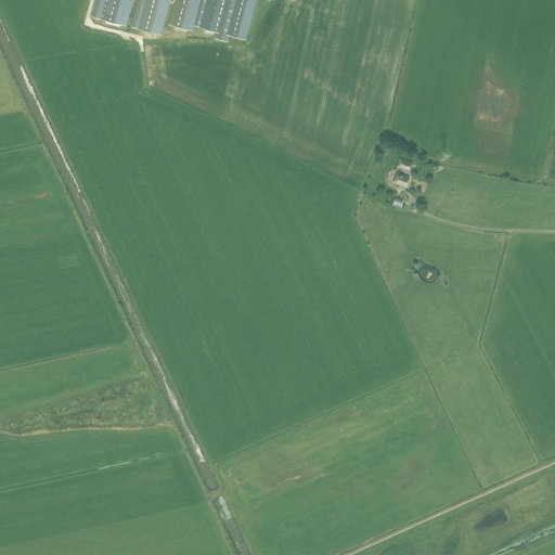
[(126,25),(132,0),(105,0),(101,18),(126,25)]
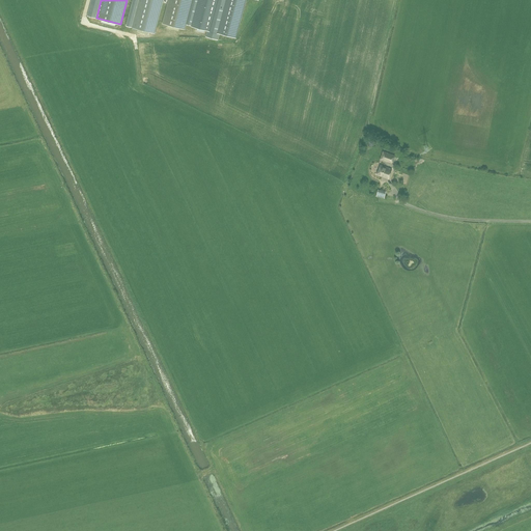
[(155,33),(155,31),(163,0),(138,0),(132,25),(132,27),(138,29),(137,32),(148,35),(149,32),(155,33)]
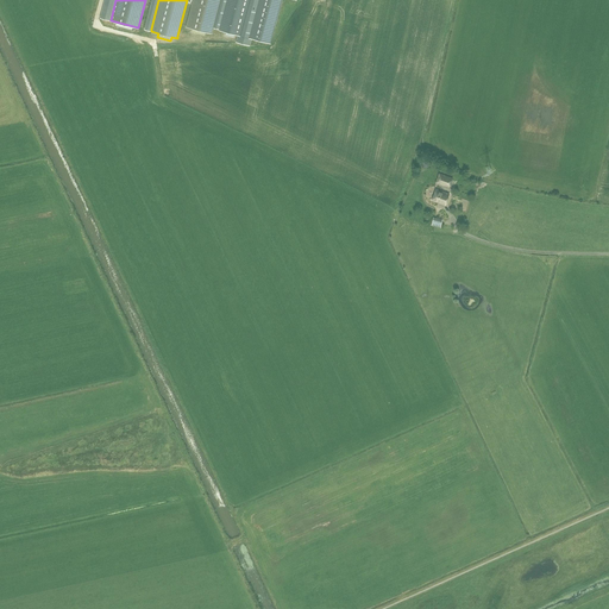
[(212,35),(213,32),(221,0),(193,0),(187,27),(193,29),(192,32),(205,36),(206,32),(212,35)]
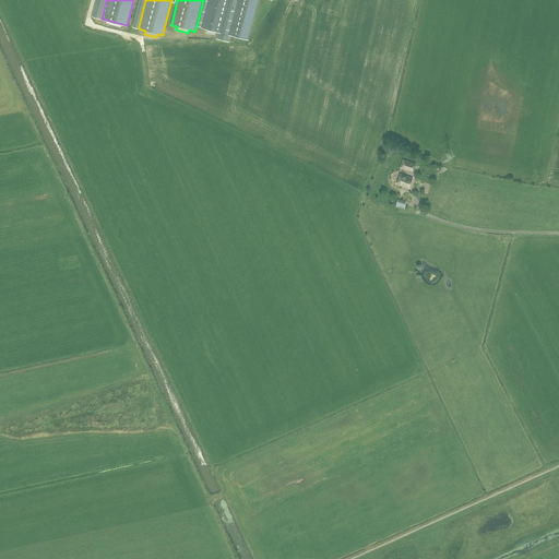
[(207,0),(201,27),(207,30),(206,33),(215,35),(216,32),(221,33),(229,0),(207,0)]
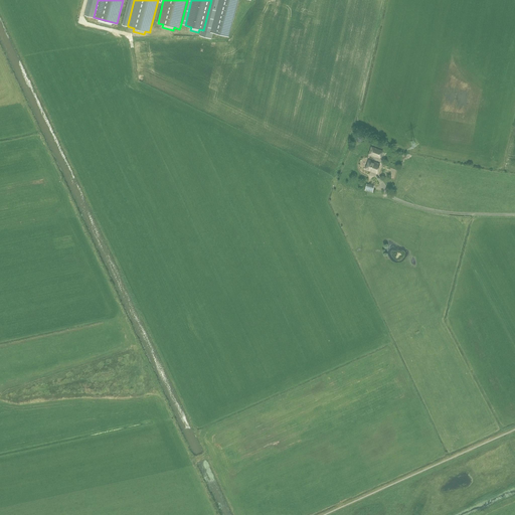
[(218,0),(210,32),(228,37),(237,0),(218,0)]
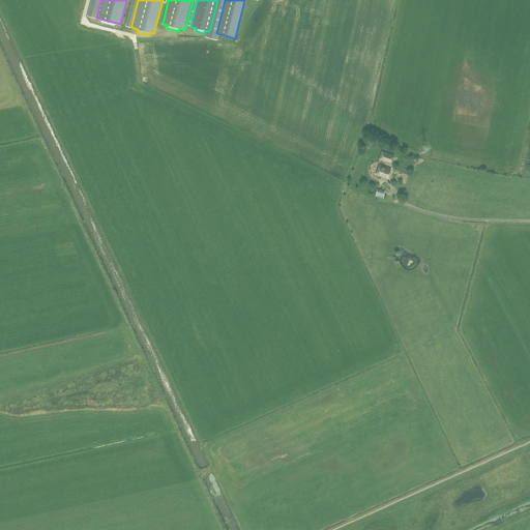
[(382,151),(380,158),(383,160),(383,158),(387,159),(387,162),(391,164),(394,155),(382,151)]
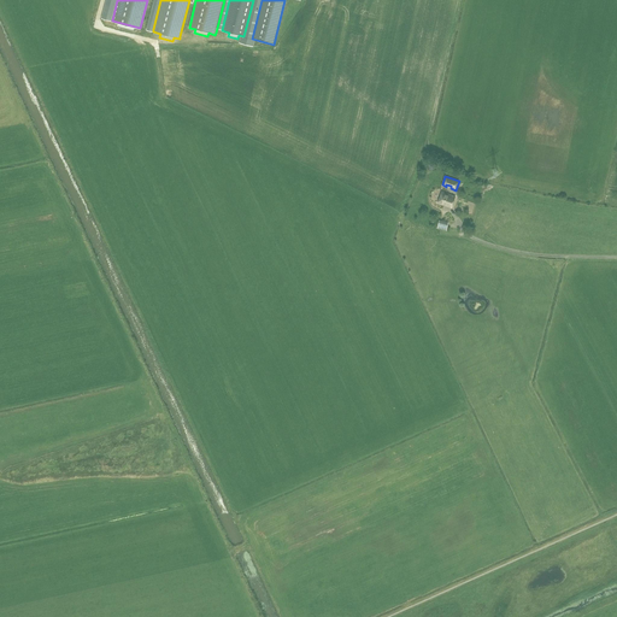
[(442,192),(438,203),(452,207),(456,197),(442,192)]
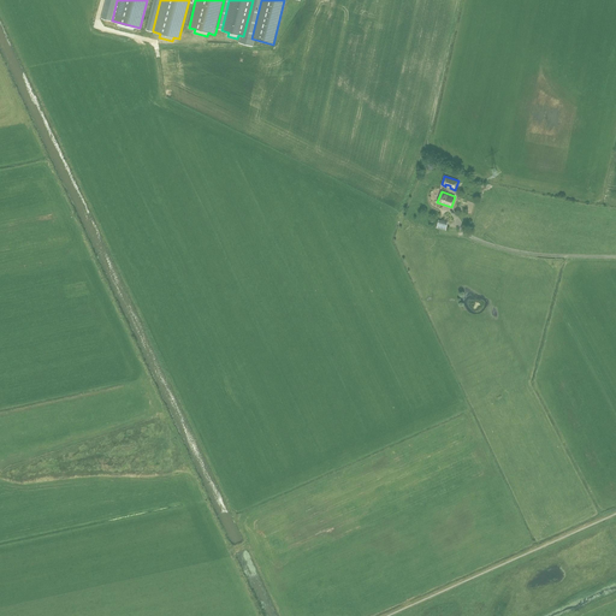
[(449,223),(439,220),(438,227),(446,230),(449,223)]
